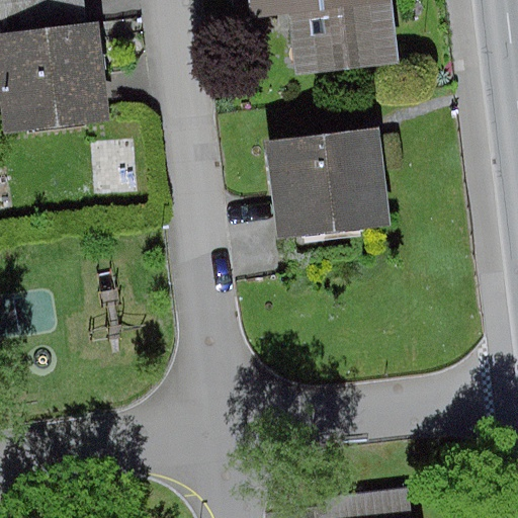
[(0,0),(0,31),(0,35),(0,34),(0,88),(5,136),(112,123),(101,23),(85,24),(82,0),(0,0)]
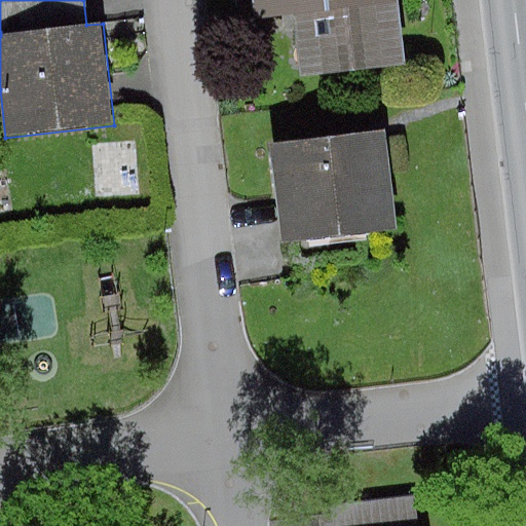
[(407,65),(399,0),(254,0),(257,22),(294,16),(302,78),(407,65)]
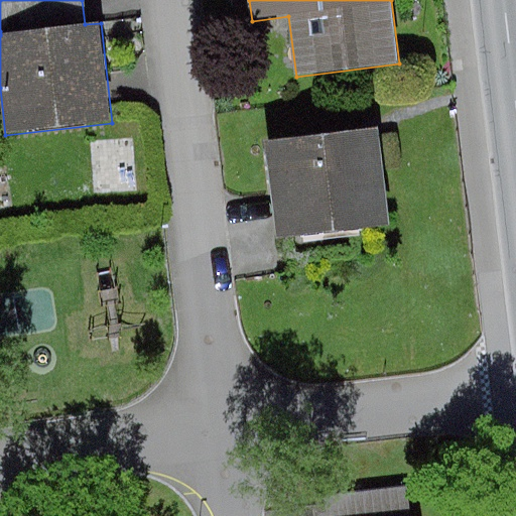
[(379,129),(266,142),(277,240),(390,227),(379,129)]
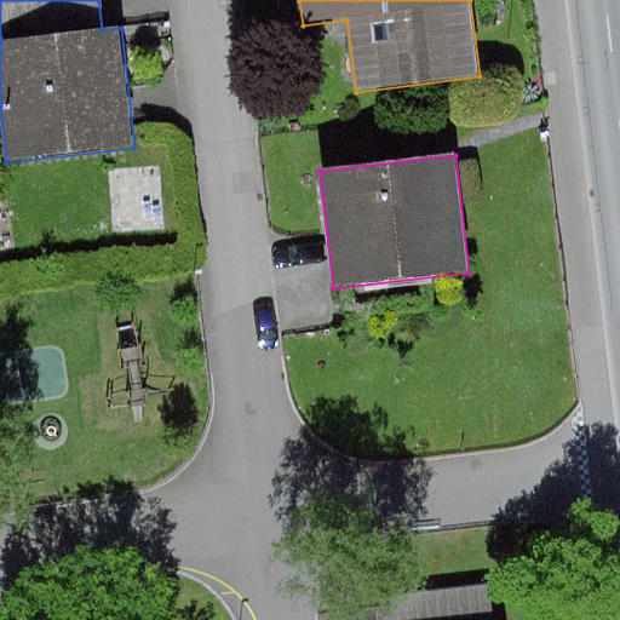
[(158,171),(118,173),(122,235),(161,233),(158,171)]
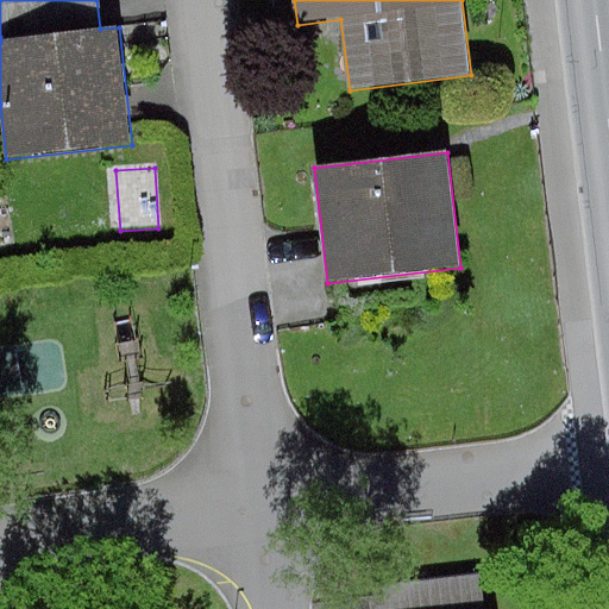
[(384,608),(482,608),(479,577),(382,588),(384,608)]
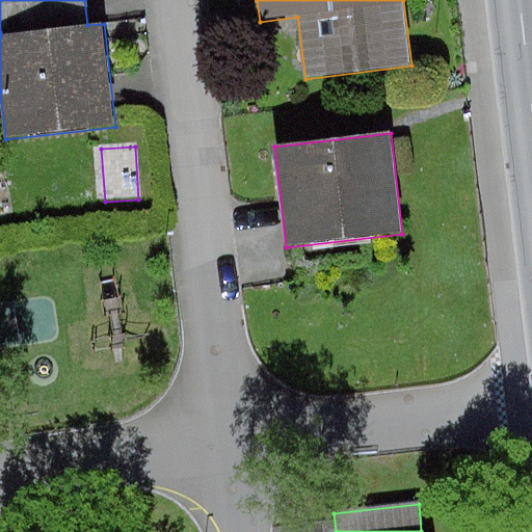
All buildings are outlined.
